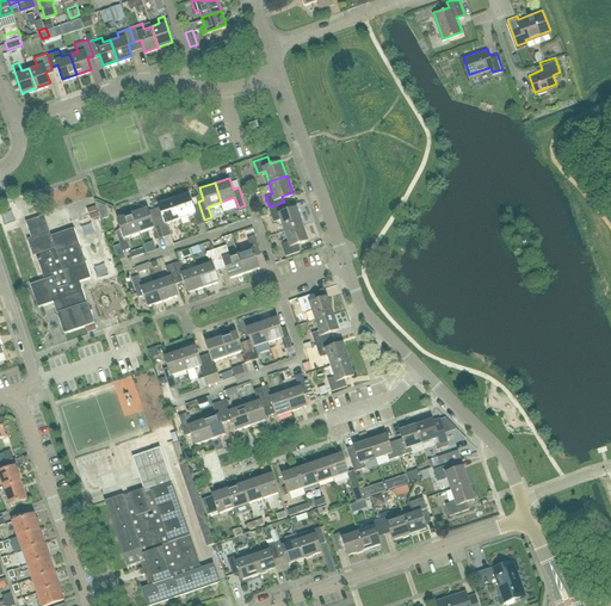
[(198,232),(207,229),(204,220),(198,202),(192,203),(189,192),(173,197),(180,216),(193,211),(197,222),(199,229),(198,229),(198,232)]
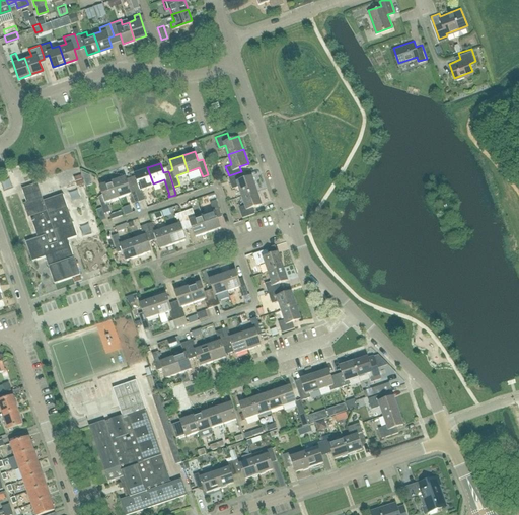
[(138,181),(134,182),(139,199),(145,197),(142,187),(153,184),(147,167),(134,171),(138,181)]
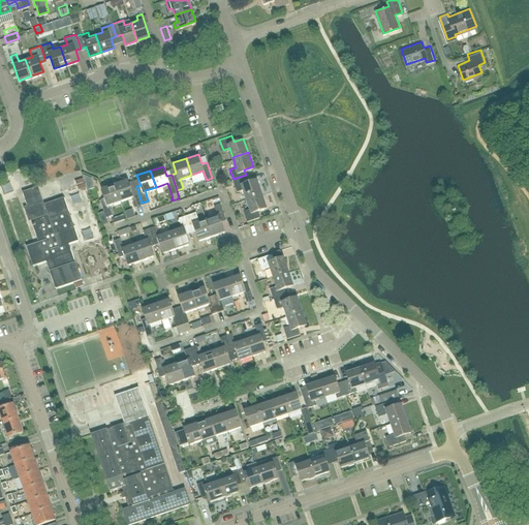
[(248,181),(246,175),(234,179),(237,189),(243,187),(246,197),(261,192),(256,178),(248,181)]
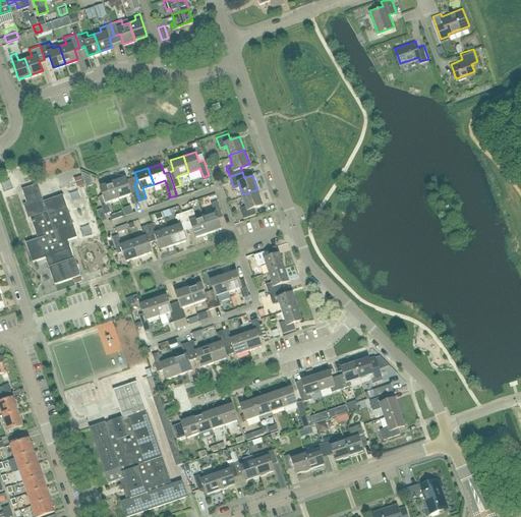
[(139,199),(134,183),(129,185),(126,175),(113,180),(119,196),(129,192),(133,202),(139,199)]
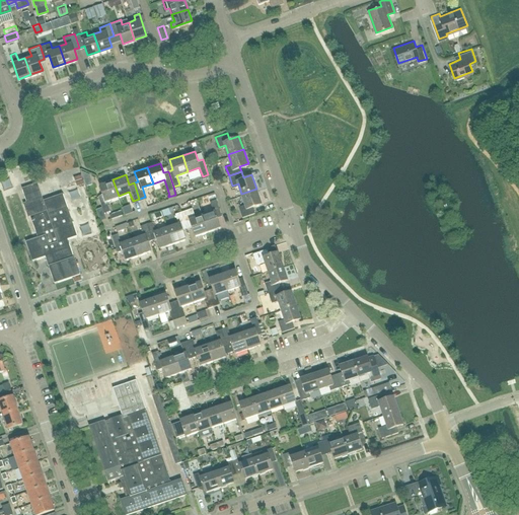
[(119,196),(113,179),(99,184),(102,194),(98,195),(103,211),(110,209),(106,199),(119,196)]
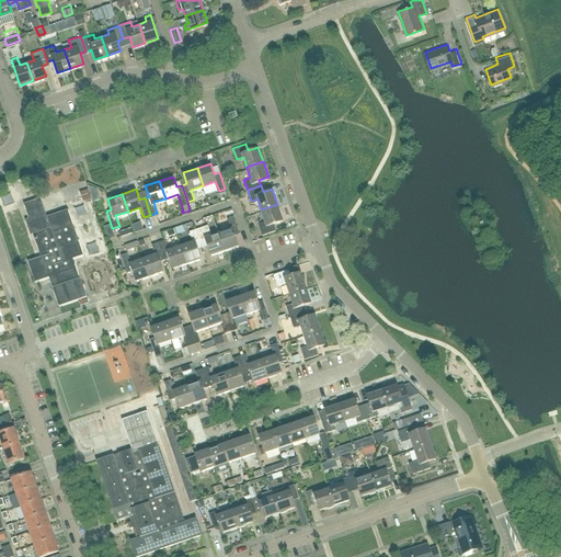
[(68,207),(47,214),(41,195),(24,201),(29,216),(25,217),(31,231),(33,231),(41,254),(27,259),(35,280),(49,275),(54,285),(53,285),(59,304),(87,295),(80,276),(79,276),(72,257),(83,253),(68,207)]
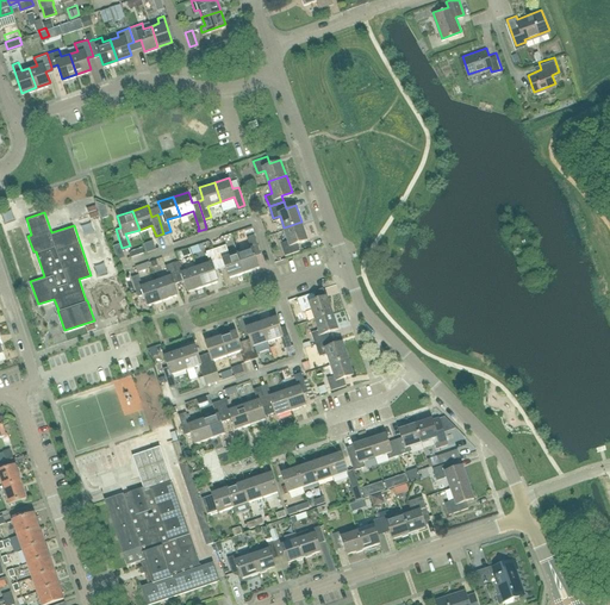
[(302,222),(284,228),(288,238),(281,241),(285,253),(299,248),(297,241),(307,237),(302,222)]
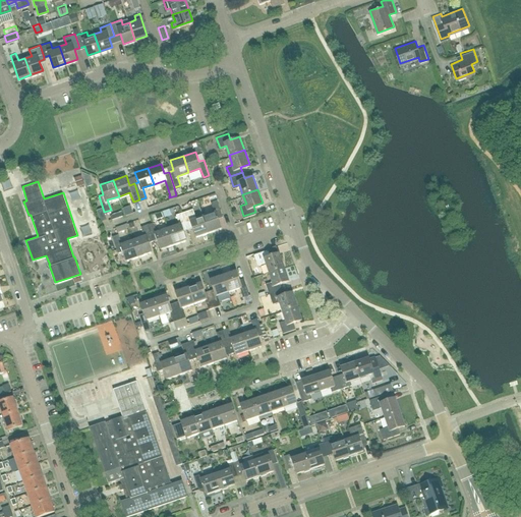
[(203,214),(209,230),(221,226),(218,216),(222,215),(217,198),(211,200),(214,210),(203,214)]
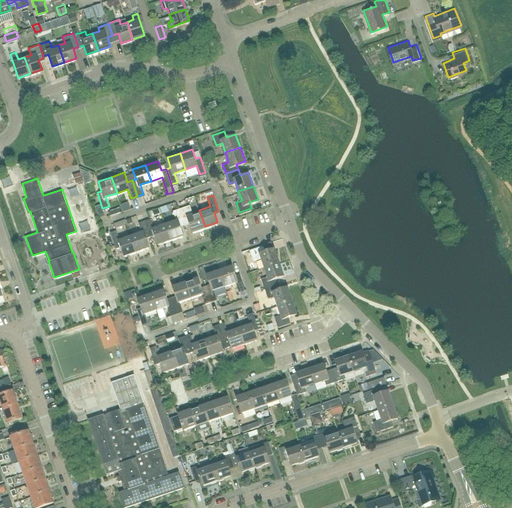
[(179,207),(184,223),(189,221),(192,231),(205,226),(199,210),(193,212),(189,203),(179,207)]
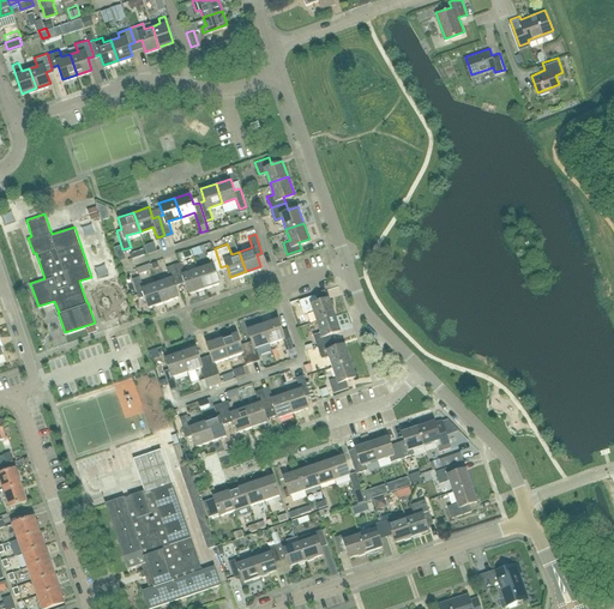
[(221,267),(215,248),(208,251),(211,261),(198,266),(204,285),(220,281),(216,269),(221,267)]
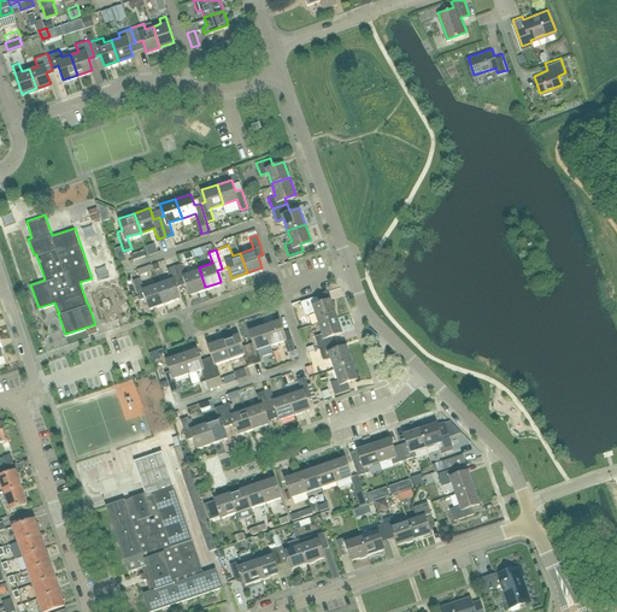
[(151,262),(137,266),(139,272),(150,269),(148,268),(152,266),(151,262)]
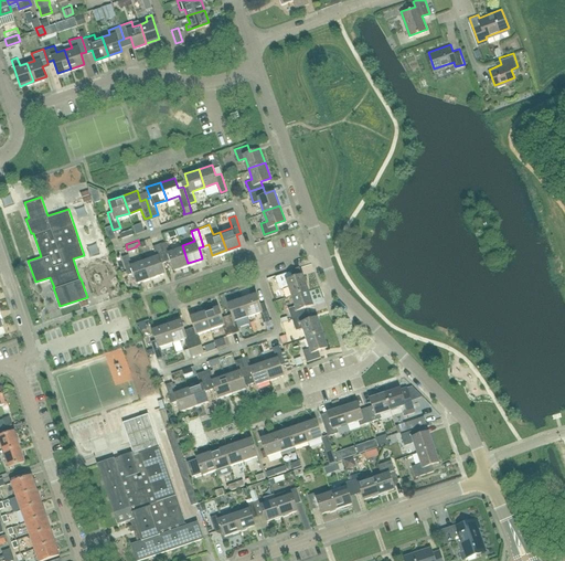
[(188,263),(182,245),(170,250),(166,240),(160,242),(166,258),(171,257),(174,268),(188,263)]
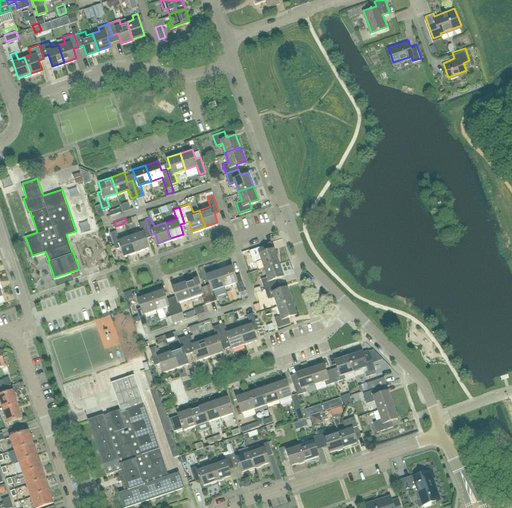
[(131,234),(136,250),(149,246),(145,236),(150,234),(145,219),(139,221),(142,230),(131,234)]
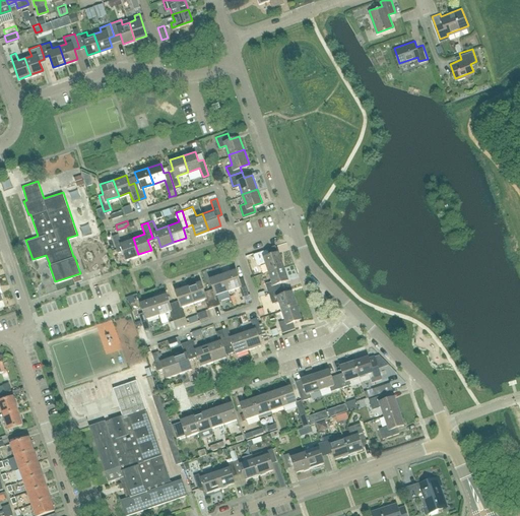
[(98,224),(89,228),(92,236),(100,233),(98,224)]
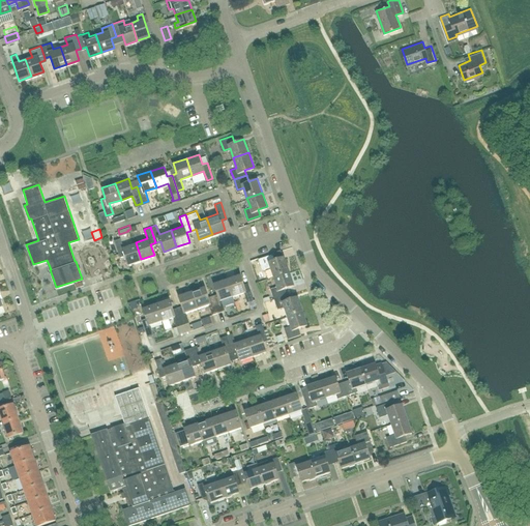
[(141,259),(136,242),(123,246),(120,237),(114,239),(120,255),(124,254),(128,264),(141,259)]
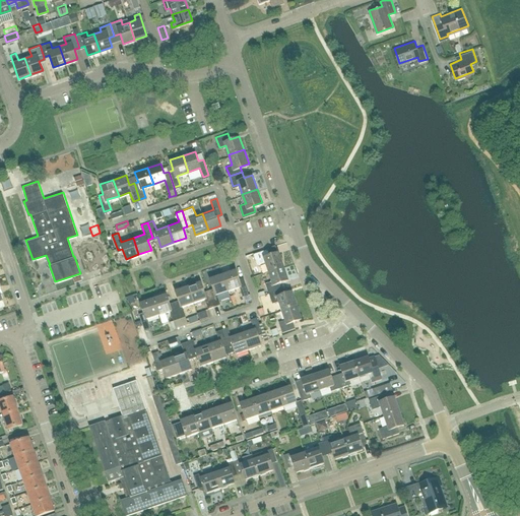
[(280,251),(287,249),(286,243),(278,245),(280,251)]
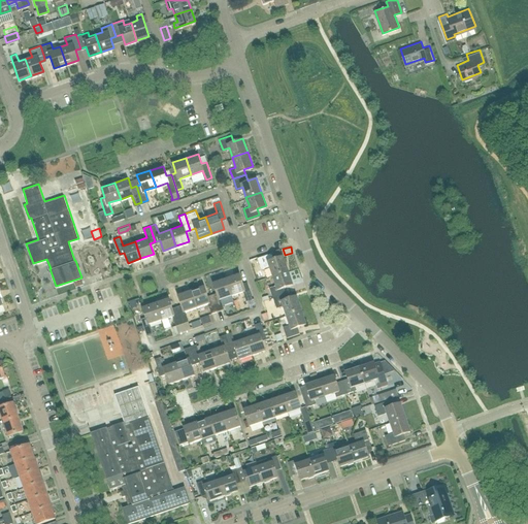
[(272,274),(288,269),(284,255),(274,258),(272,252),(260,256),(263,266),(269,264),(272,274)]
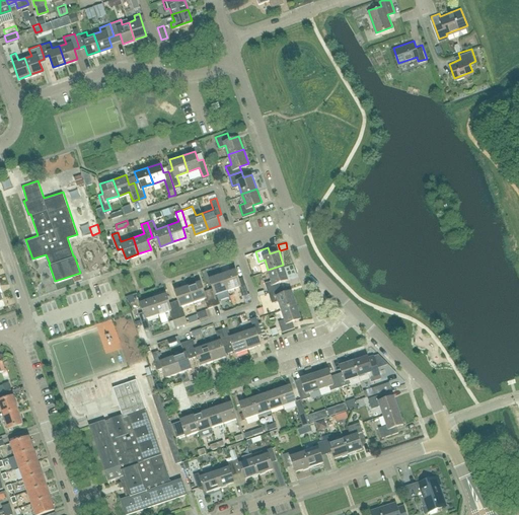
[(288,278),(283,265),(268,270),(271,279),(265,281),(269,291),(281,286),(279,281),(288,278)]
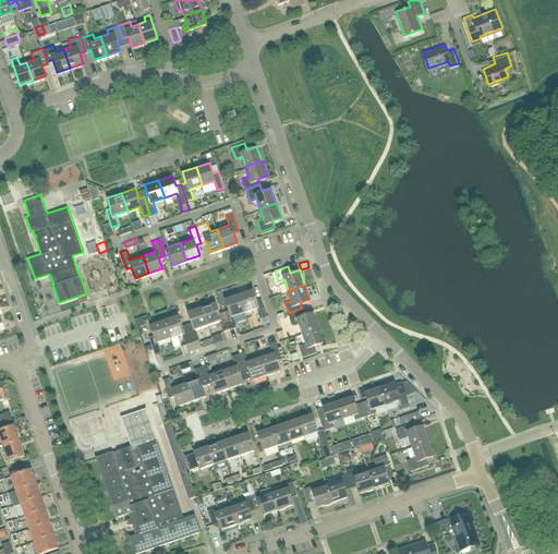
[(239,292),(245,310),(257,306),(261,316),(267,314),(261,297),(256,298),(252,288),(239,292)]
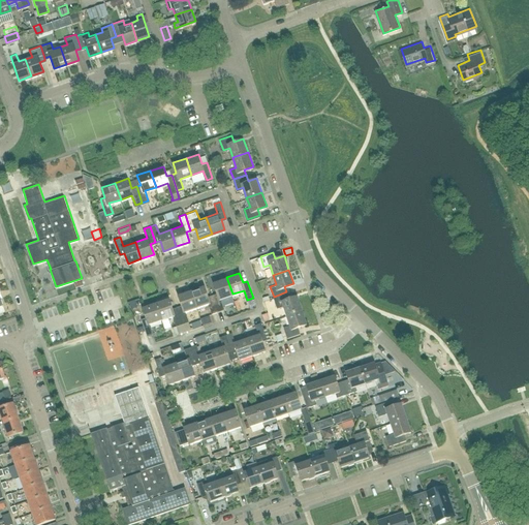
[(212,292),(218,310),(224,308),(221,298),(232,294),(226,277),(214,281),(217,291),(212,292)]
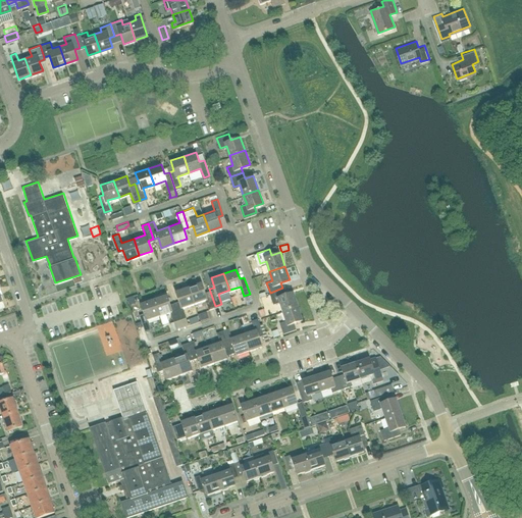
[(257,290),(265,289),(264,280),(271,279),(270,275),(256,276),(257,290)]
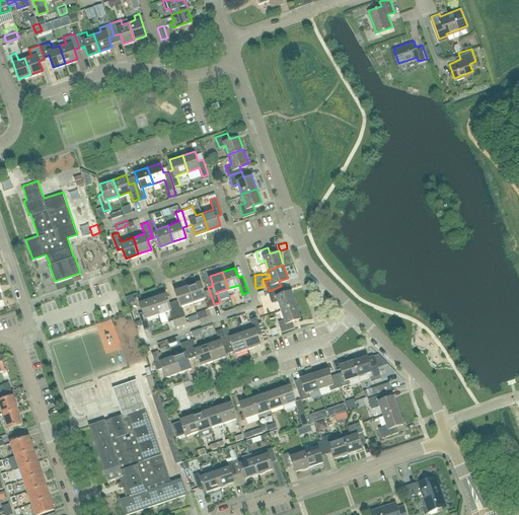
[(188,284),(194,300),(205,297),(208,306),(214,304),(208,287),(204,289),(201,279),(188,284)]
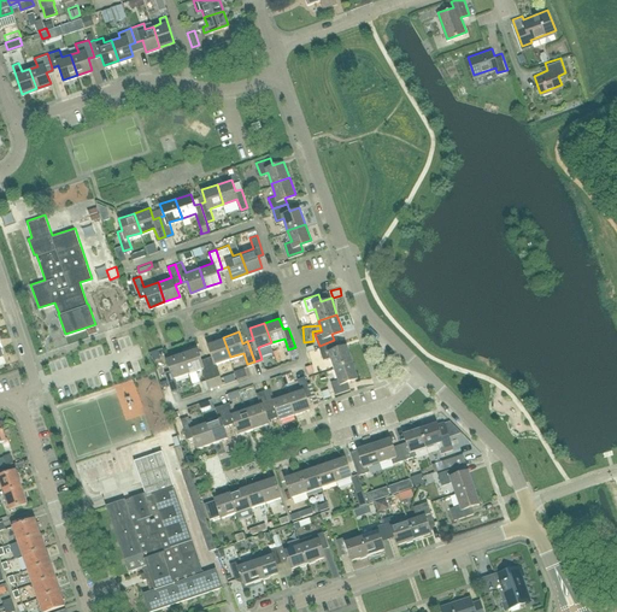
[(212,354),(206,355),(213,375),(219,372),(216,362),(230,357),(223,337),(207,342),(212,354)]
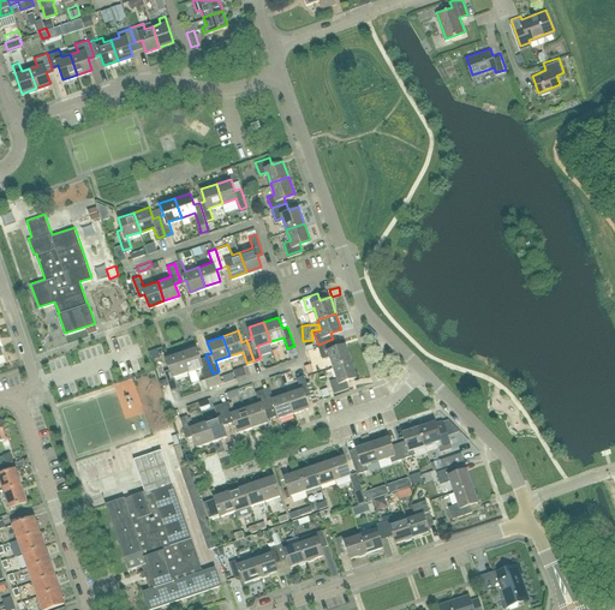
[(334,342),(341,340),(340,338),(333,339),(318,345),(322,356),(329,353),(333,365),(351,359),(346,342),(335,346),(334,342)]
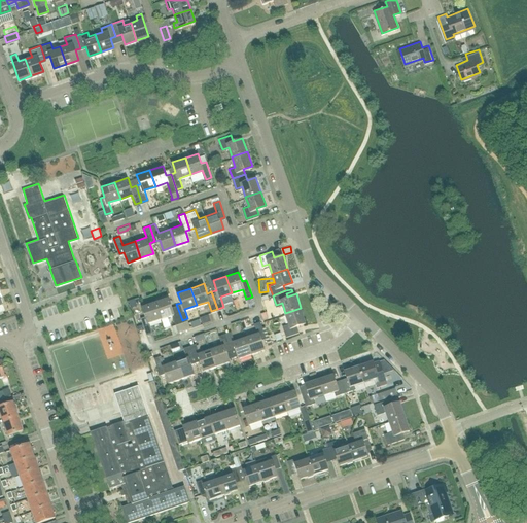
[(182,320),(176,304),(172,306),(168,295),(155,301),(161,317),(172,313),(175,322),(182,320)]
